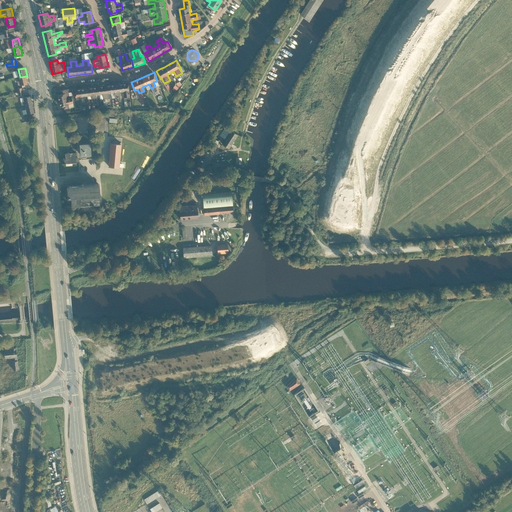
[(20,77),(21,85),(29,84),(27,76),(20,77)]
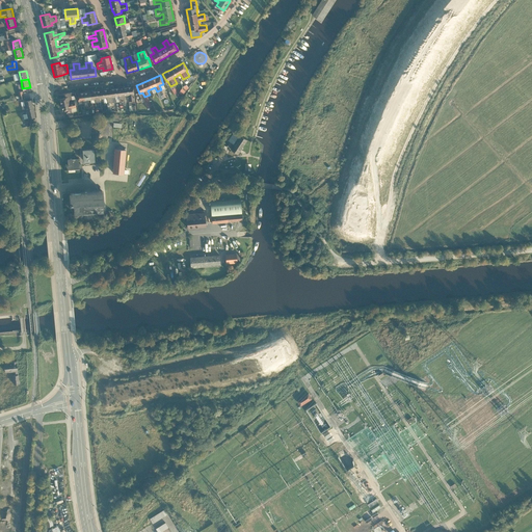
[(183,95),(189,86),(185,83),(180,91),(183,95)]
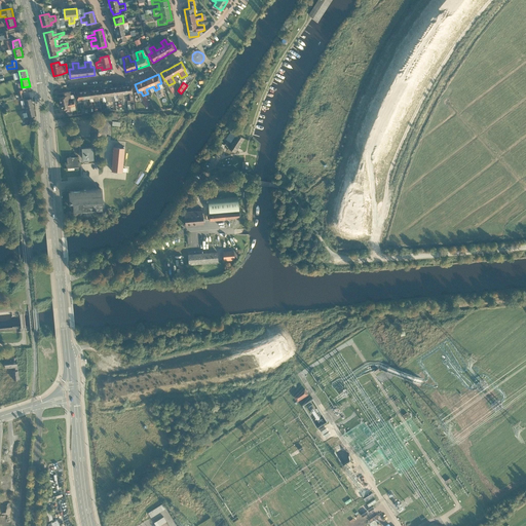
[(81,90),(76,91),(77,101),(81,100),(81,105),(87,104),(86,100),(94,99),(95,103),(99,103),(99,98),(106,97),(106,103),(111,102),(111,97),(118,96),(118,101),(124,100),(123,95),(126,95),(127,101),(134,100),(132,84),(128,85),(118,86),(113,86),(108,87),(103,88),(97,88),(91,89),(86,90),(81,90)]
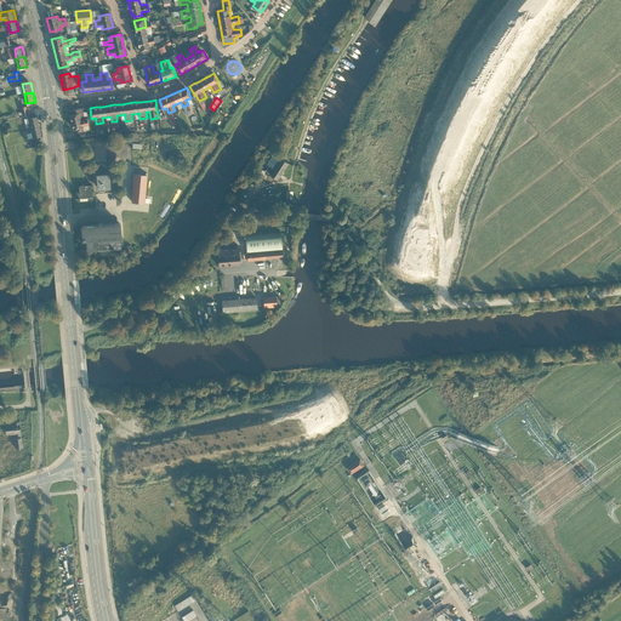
[(83,108),(68,110),(72,130),(77,129),(77,132),(84,131),(83,127),(89,126),(87,119),(85,119),(83,108)]
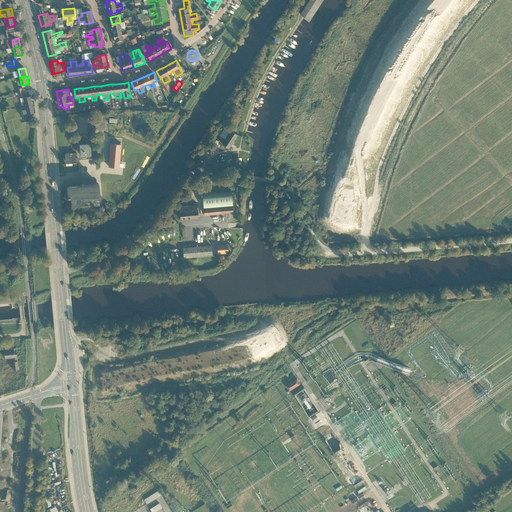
[(25,98),(27,107),(33,106),(32,97),(25,98)]
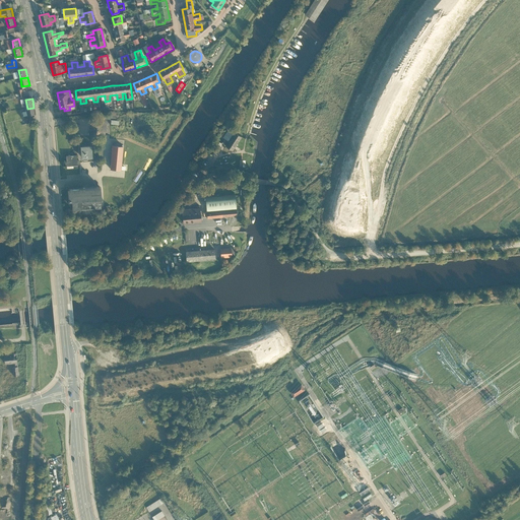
[(27,109),(28,117),(36,116),(34,108),(27,109)]
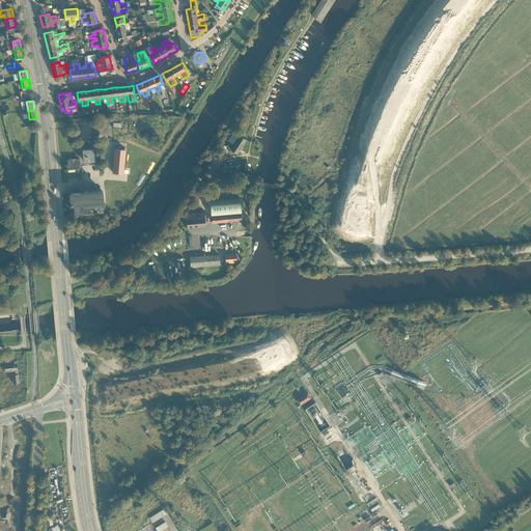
[(225,139),(232,143),(230,148),(239,154),(248,139),(240,134),(239,135),(231,130),(225,139)]
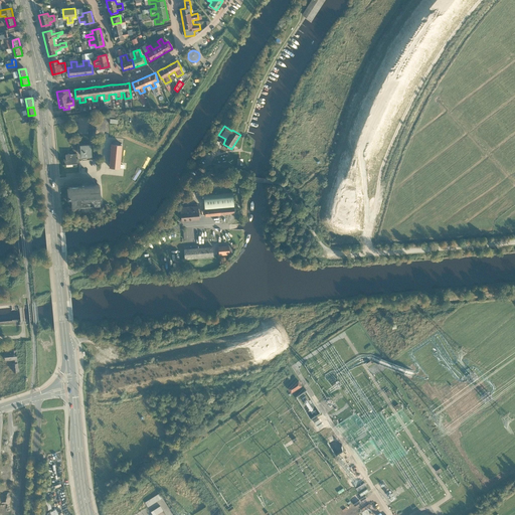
[(79,144),(80,156),(93,156),(92,150),(92,144),(79,144)]
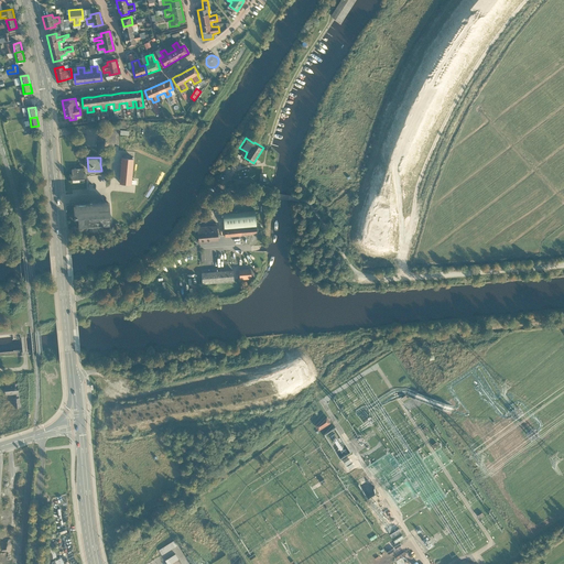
[(132,177),(133,159),(121,158),(119,183),(131,184),(132,177)]
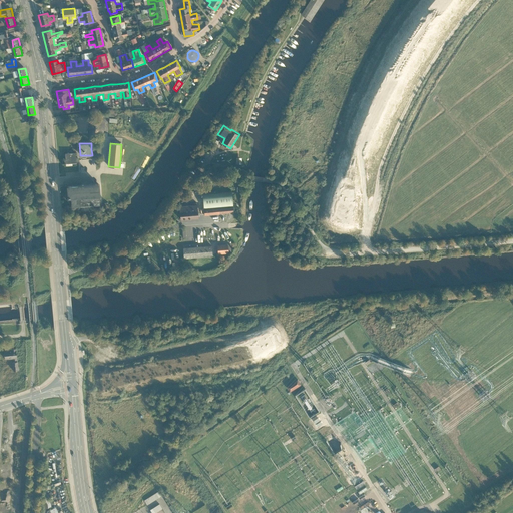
[(76,152),(65,153),(66,163),(76,162),(76,152)]
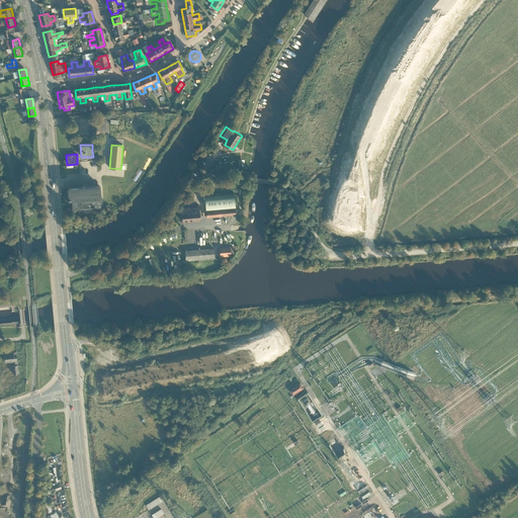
[(100,185),(67,187),(68,199),(71,199),(71,207),(99,205),(99,197),(101,196),(100,185)]
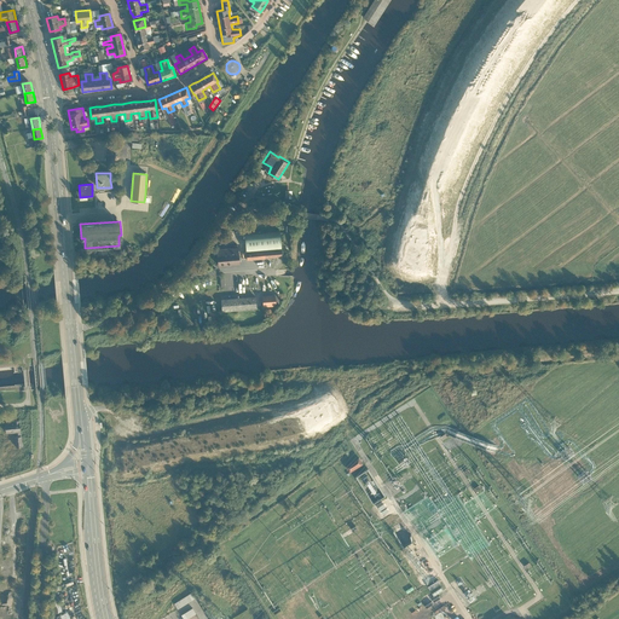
[(281,232),(244,235),(246,253),(247,253),(282,250),(281,232)]
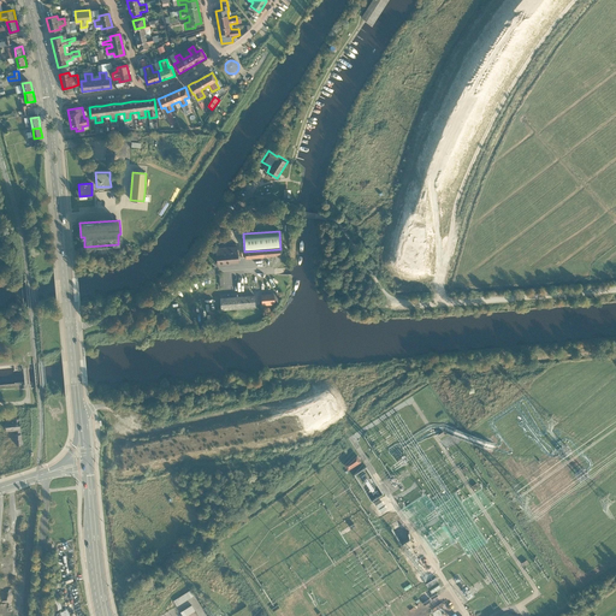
[(238,247),(217,249),(218,265),(240,264),(238,247)]
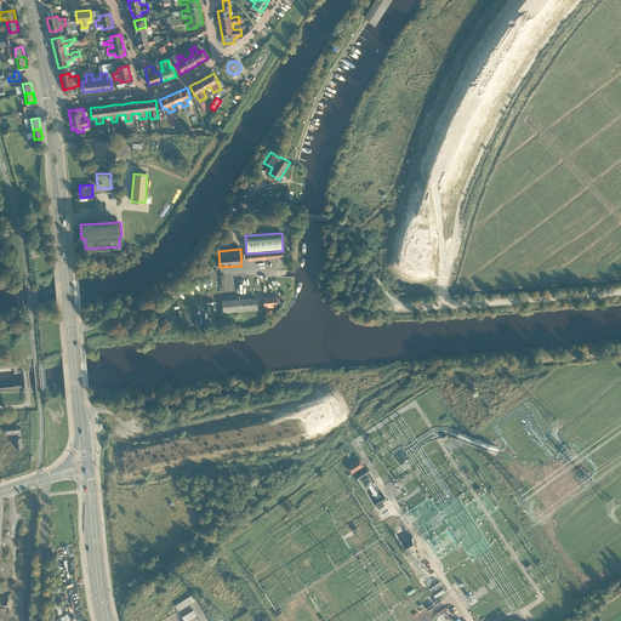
[(248,254),(248,261),(283,258),(283,251),(248,254)]
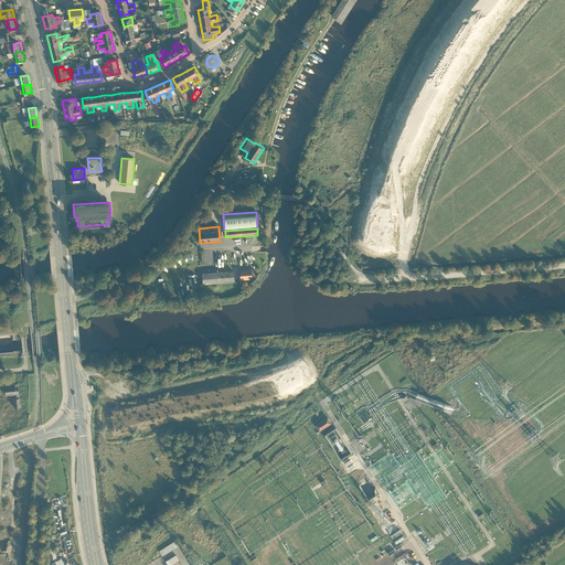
[(253,269),(240,270),(241,280),(254,279),(253,269)]
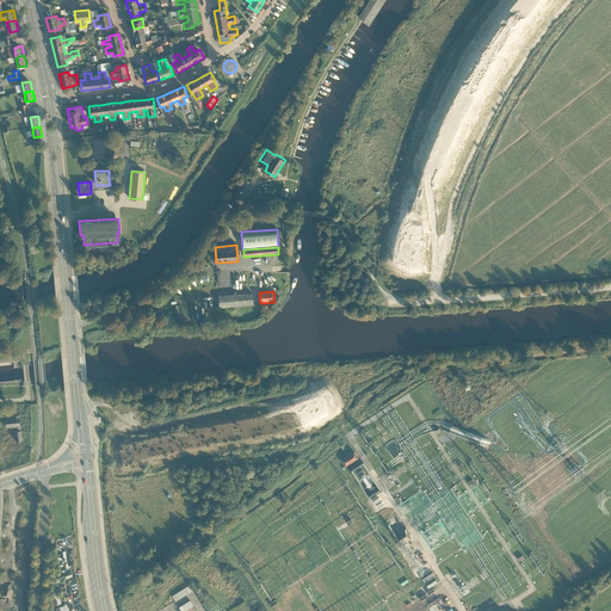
[(218,296),(220,308),(254,306),(254,294),(218,296)]
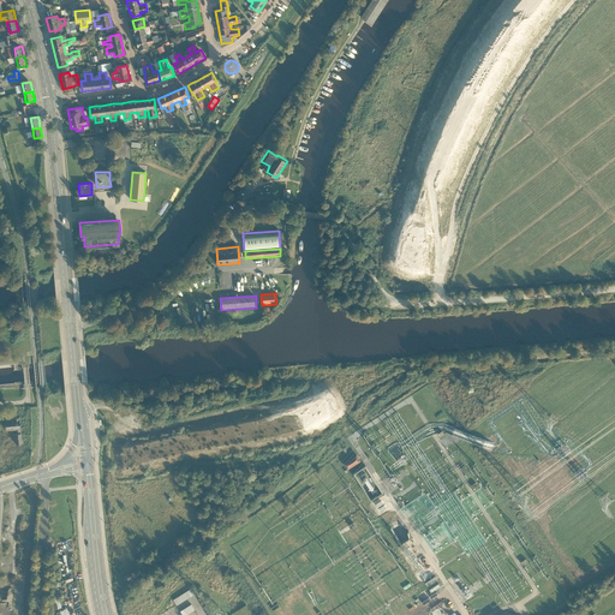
[(11,418),(4,419),(5,429),(15,428),(17,428),(19,428),(18,416),(11,417),(11,418)]
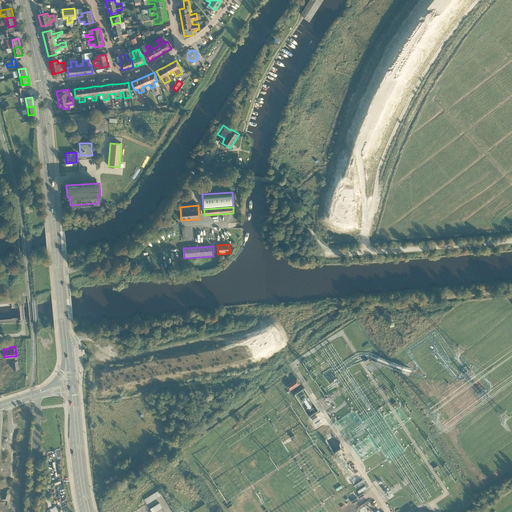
[(297,378),(286,386),(290,392),(301,384),(297,378)]
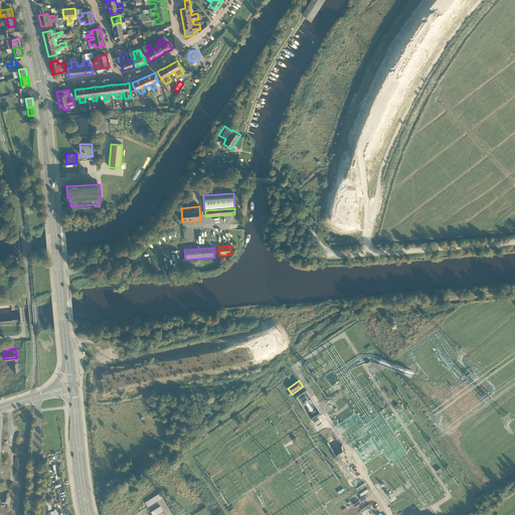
[(307,389),(296,394),(308,418),(318,413),(307,389)]
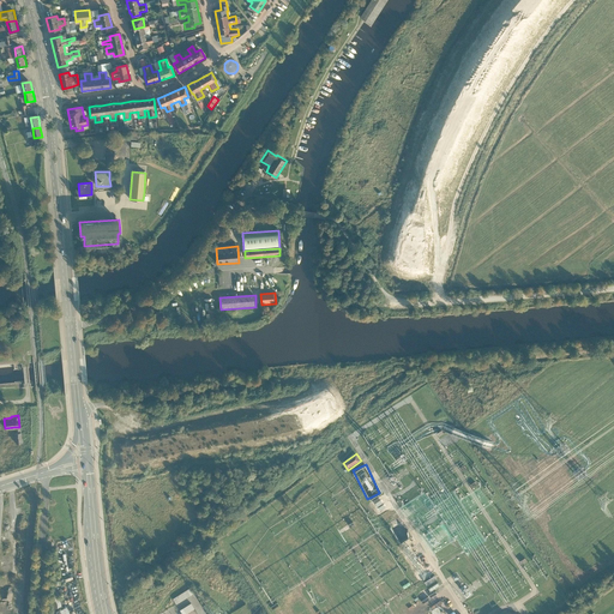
[(410,536),(408,530),(405,531),(407,535),(399,539),(399,540),(410,536)]
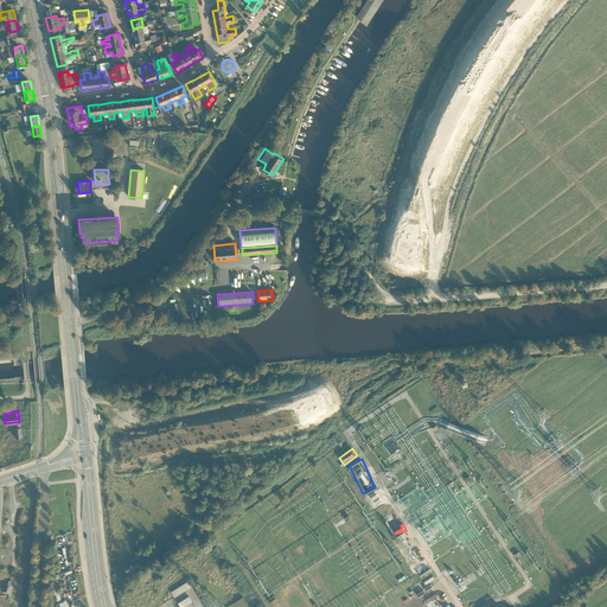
[(416,557),(408,562),(413,570),(421,564),(416,557)]
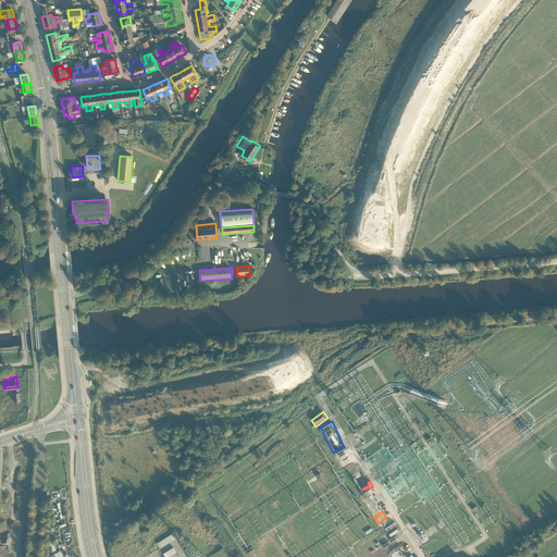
[(385,527),(386,530),(396,525),(394,521),(385,527)]
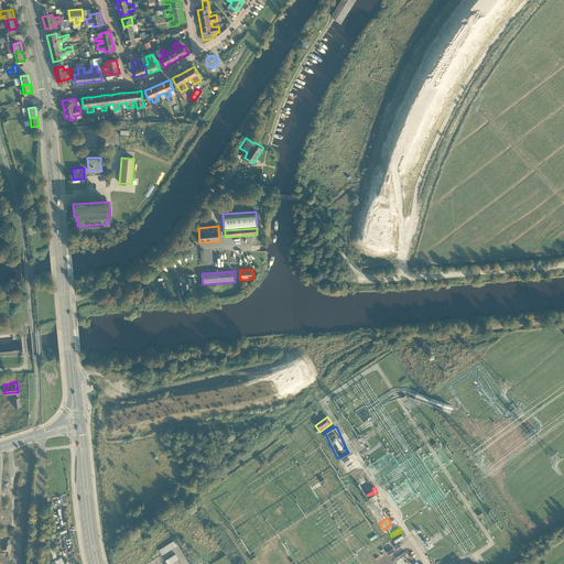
[(159,550),(161,555),(179,545),(176,540),(159,550)]
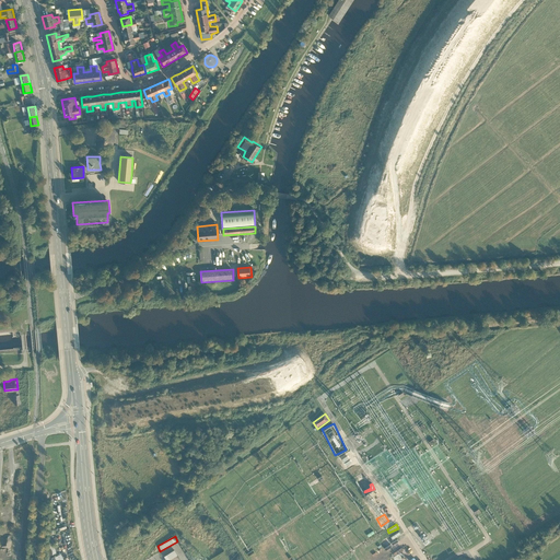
[(164,557),(165,559),(168,559),(177,555),(175,550),(164,557)]
